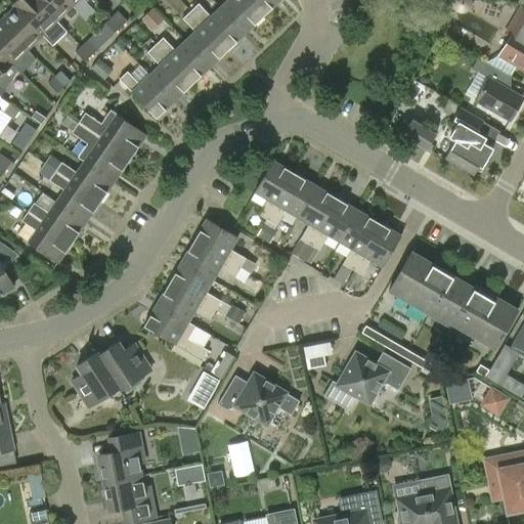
[(67,32),(57,22),(36,0),(17,0),(13,5),(15,7),(43,36),(52,46),(67,32)]
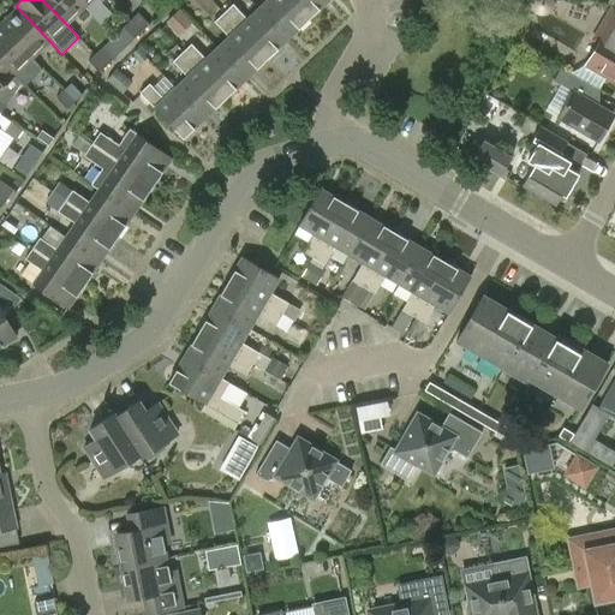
[(84,9),(76,0),(42,0),(67,25),(84,9)]
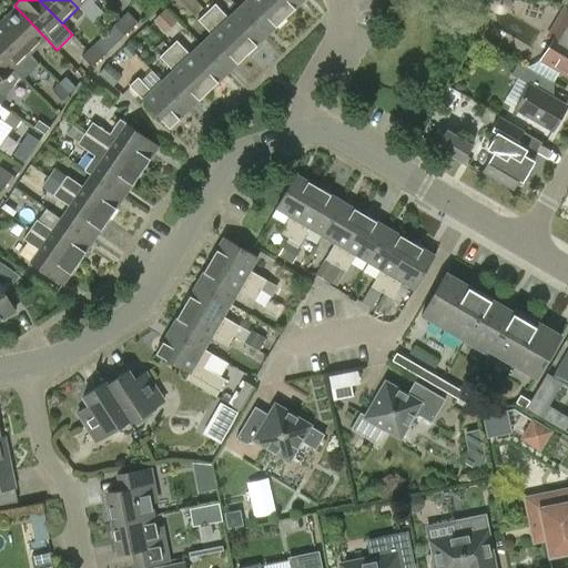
[(285,18),(266,0),(247,0),(239,9),(265,37),(285,18)]
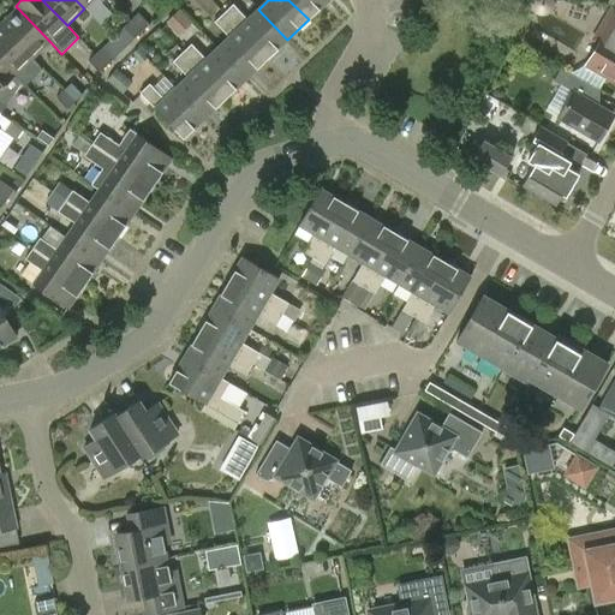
[(288,0),(309,19),(328,0),(288,0)]
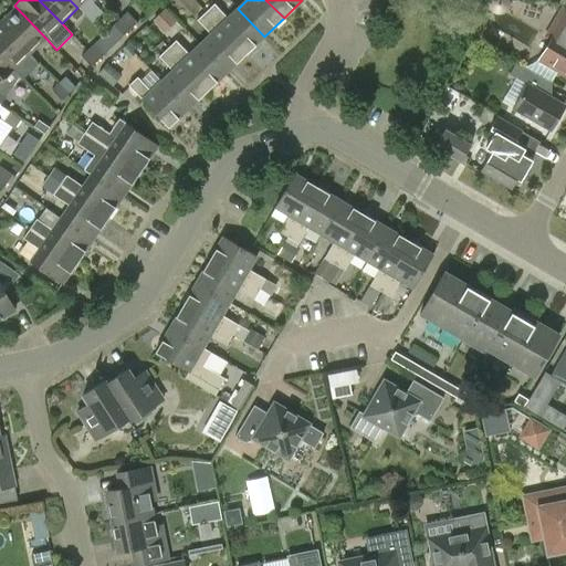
[(207,14),(245,55),(264,37),(238,9),(228,19),(216,6),(207,14)]
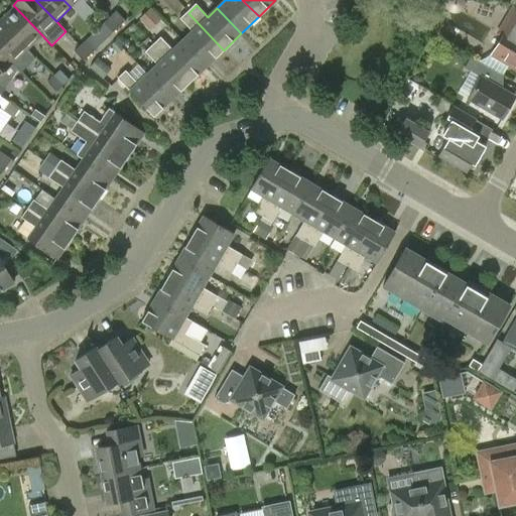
[(0,21),(27,49),(42,35),(15,7),(0,21)]
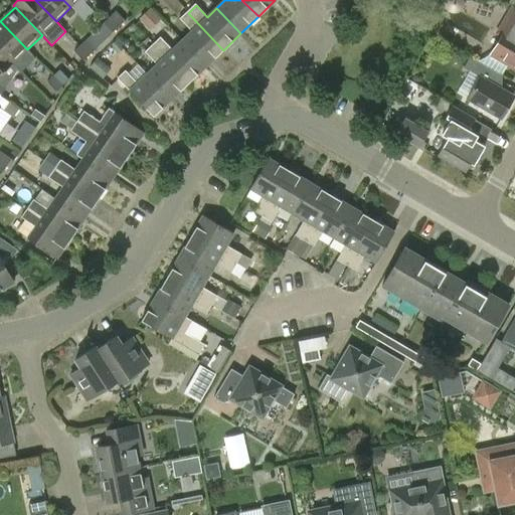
[(492,55),(514,68),(514,8),(513,8),(501,29),(505,32),(492,55)]
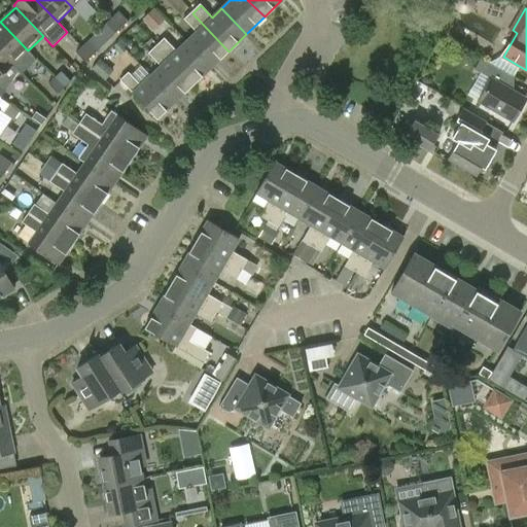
[(153,31),(164,21),(153,9),(142,20),(153,31)]
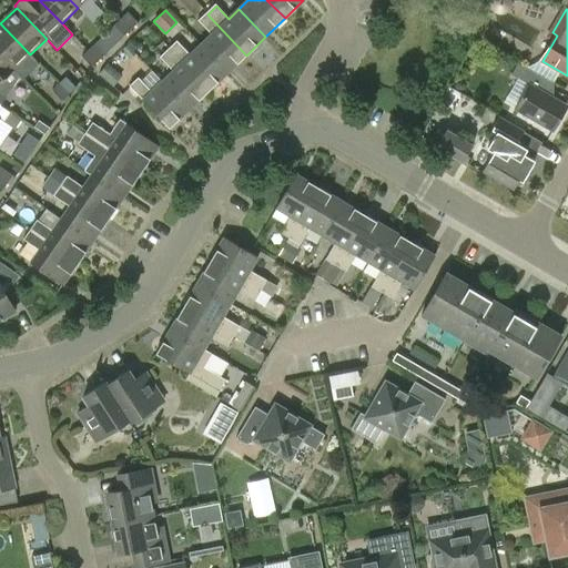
[(128,13),(121,19),(131,30),(138,23),(128,13)]
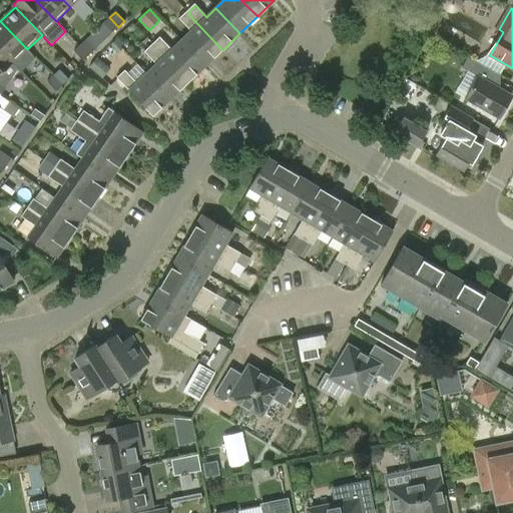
[(181,41),(204,66),(222,50),(187,13),(179,19),(191,31),(181,41)]
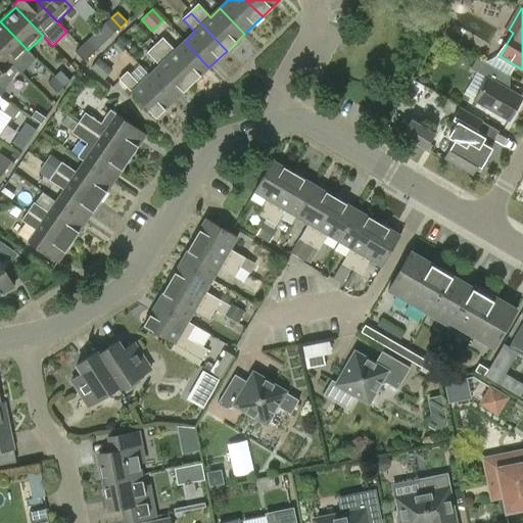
[(114,34),(121,28),(111,17),(104,25),(114,34)]
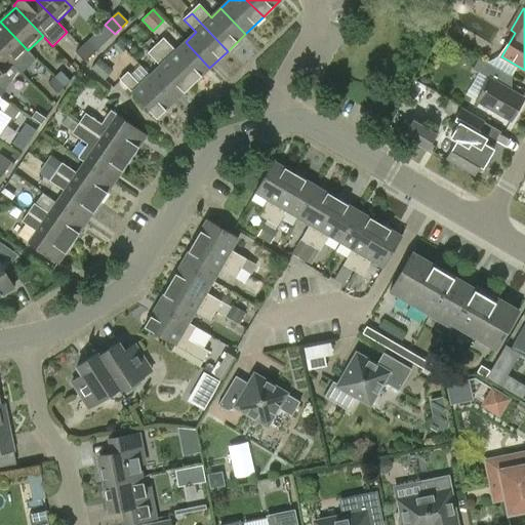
[(36,61),(28,50),(0,22),(0,51),(18,71),(23,73),(36,61)]
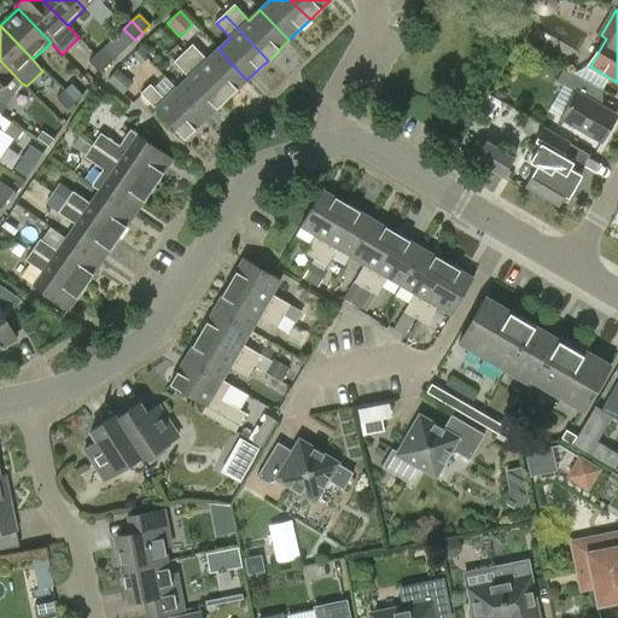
[(184,56),(226,100),(246,80),(219,50),(208,60),(193,45),(184,56)]
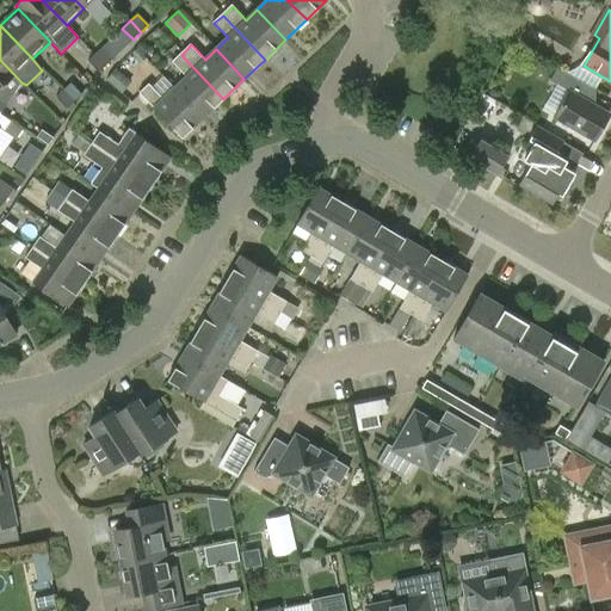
[(102,48),(96,55),(106,66),(112,59),(102,48)]
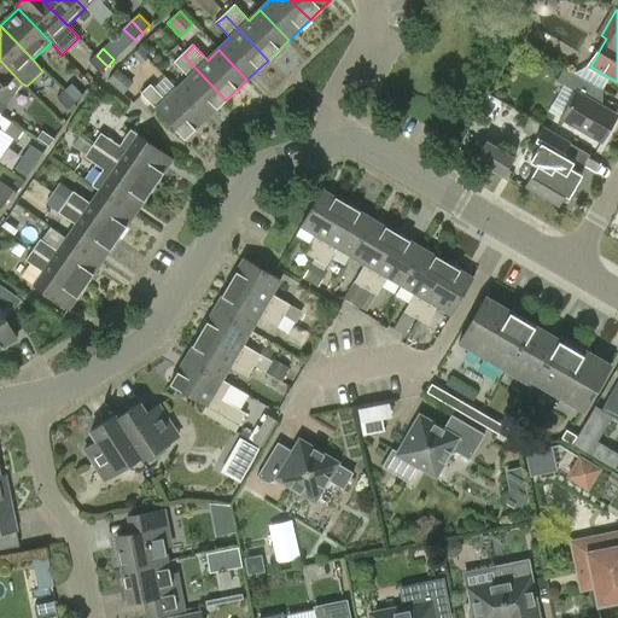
[(146,58),(138,50),(133,54),(141,63),(146,58)]
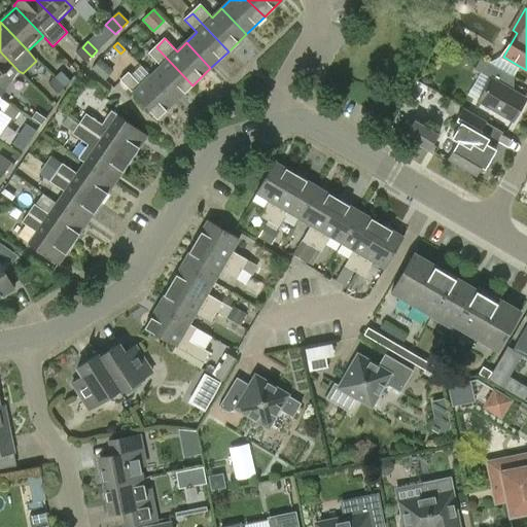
[(85,63),(92,57),(82,47),(76,54),(85,63)]
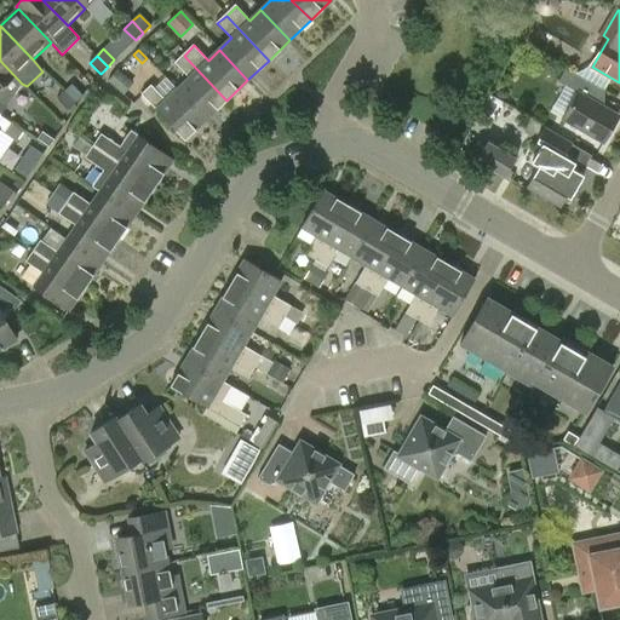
[(176,90),(205,120),(227,101),(184,56),(176,63),(190,78),(176,90)]
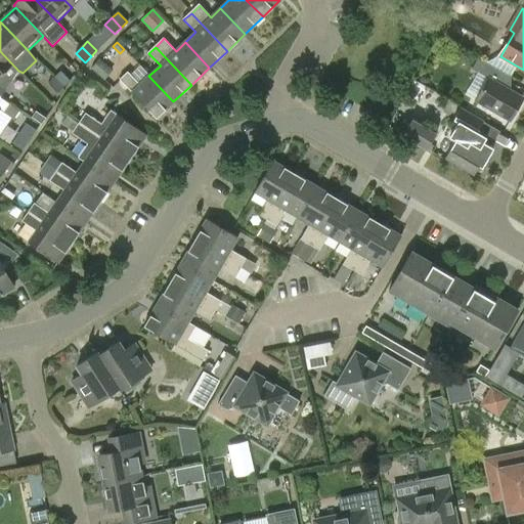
[(0,97),(1,98),(6,90),(18,71),(0,51),(0,97)]
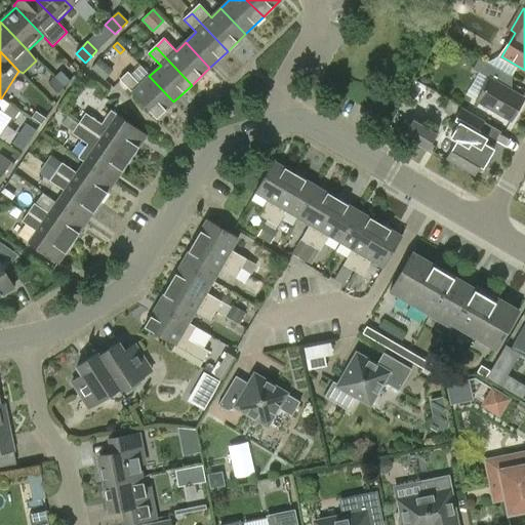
[(99,59),(91,69),(104,79),(111,70),(99,59)]
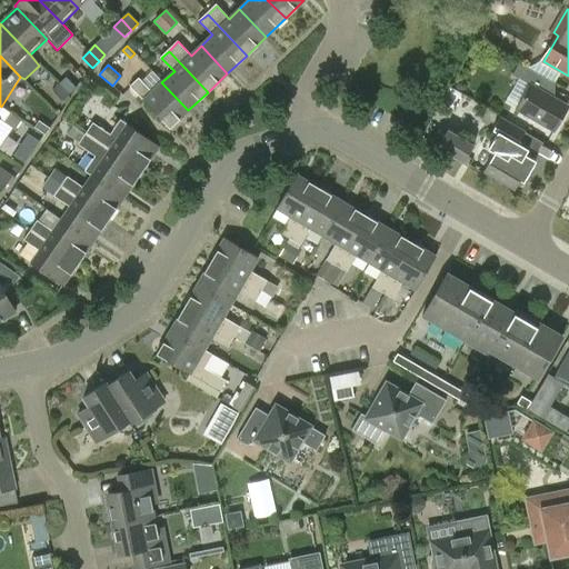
[(66,78),(59,85),(69,96),(76,88),(66,78)]
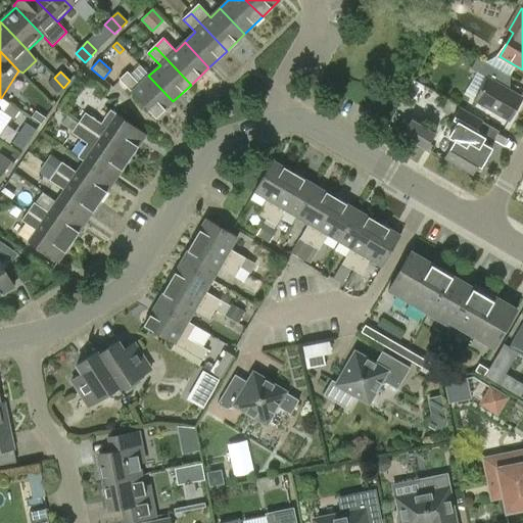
[(155,119),(173,101),(148,76),(139,85),(128,73),(119,81),(155,119)]
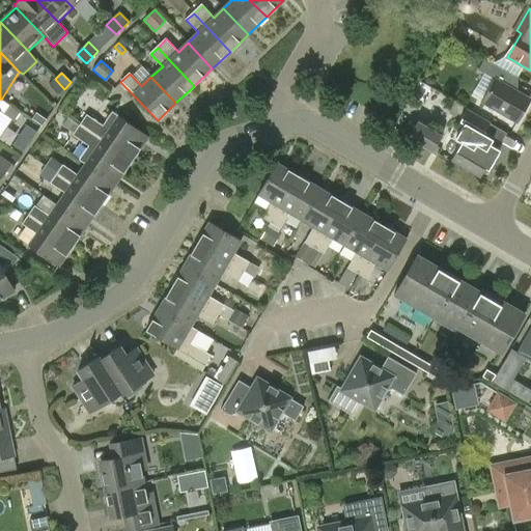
[(58,94),(64,89),(55,79),(49,85),(58,94)]
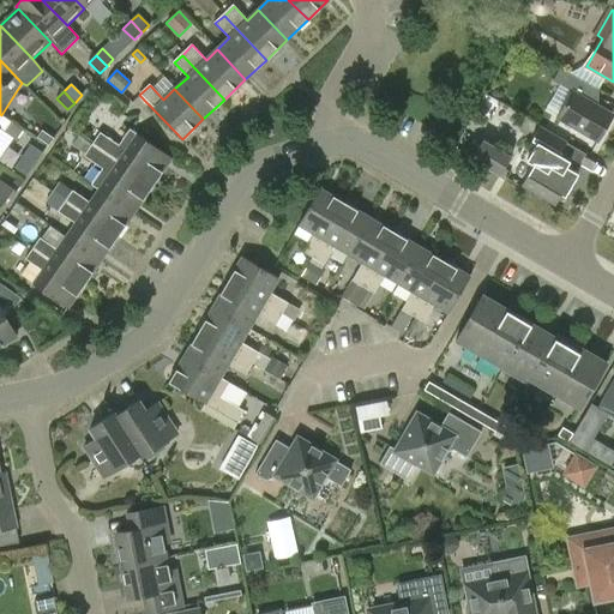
[(596,142),(612,115),(572,92),(557,119),(596,142)]
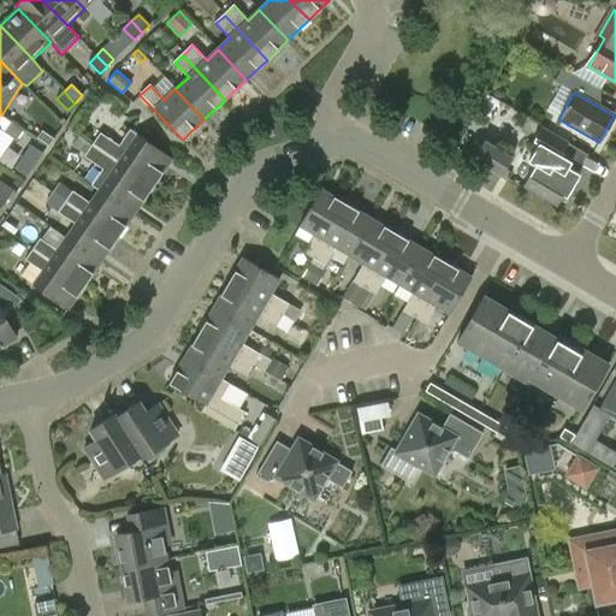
[(0,130),(16,141),(23,131),(1,116),(0,114),(0,130)]
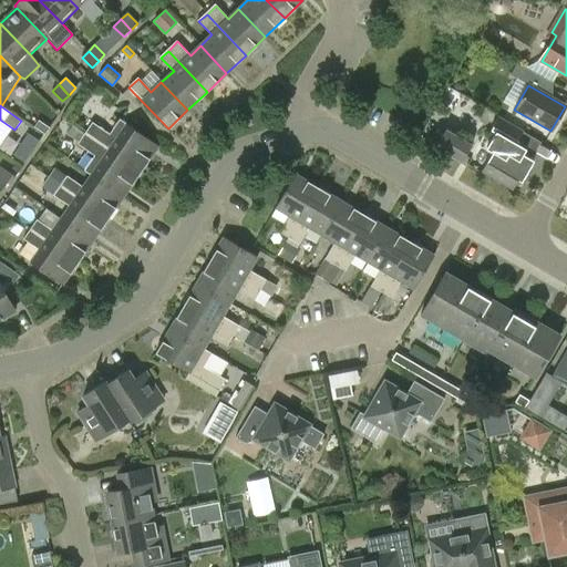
[(486,147),(493,152),(481,172),(509,188),(515,179),(521,183),(534,161),(534,160),(524,154),(526,150),(516,144),(523,133),(497,119),(491,131),(495,133),(493,135),(492,135),(490,140),(491,140),(486,147)]
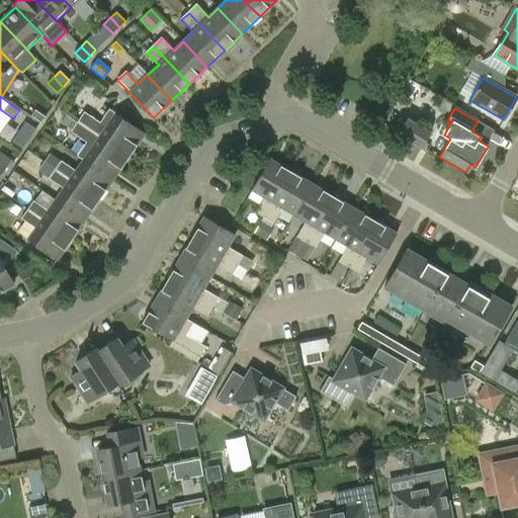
[(85,113),(78,123),(128,157),(145,134),(109,109),(99,123),(85,113)]
